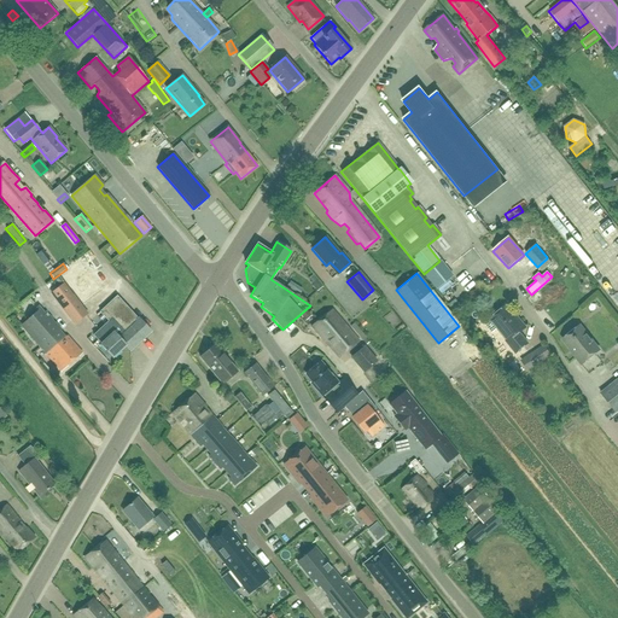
[(308,279),(312,284),(312,285),(316,291),(322,286),(318,280),(316,280),(313,275),(308,279)]
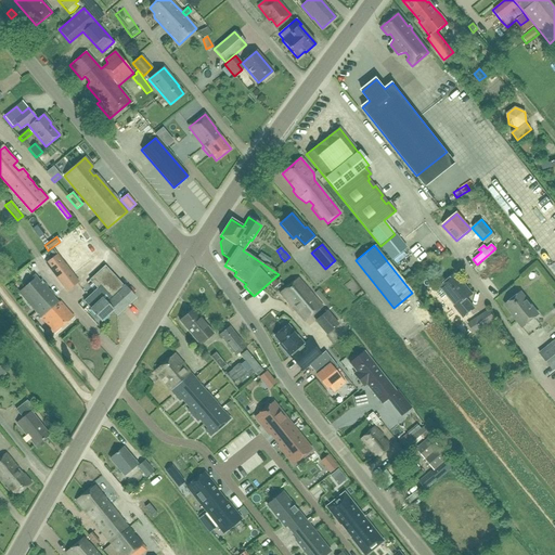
[(69,270),(65,265),(57,255),(47,262),(54,273),(52,274),(56,280),(69,270)]
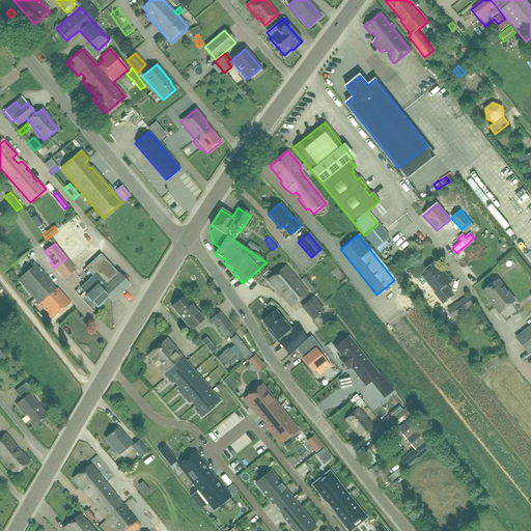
[(118,274),(100,254),(85,268),(92,276),(80,288),(86,296),(85,296),(96,307),(107,298),(111,302),(130,285),(119,274),(118,274)]
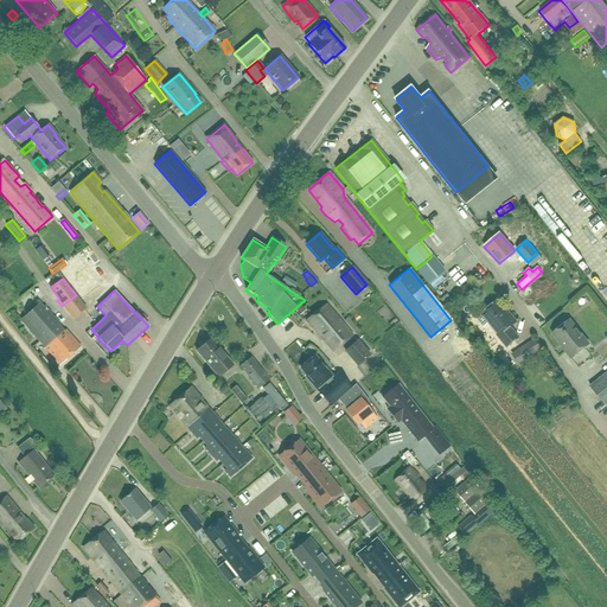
[(62,306),(71,319),(85,308),(76,295),(62,306)]
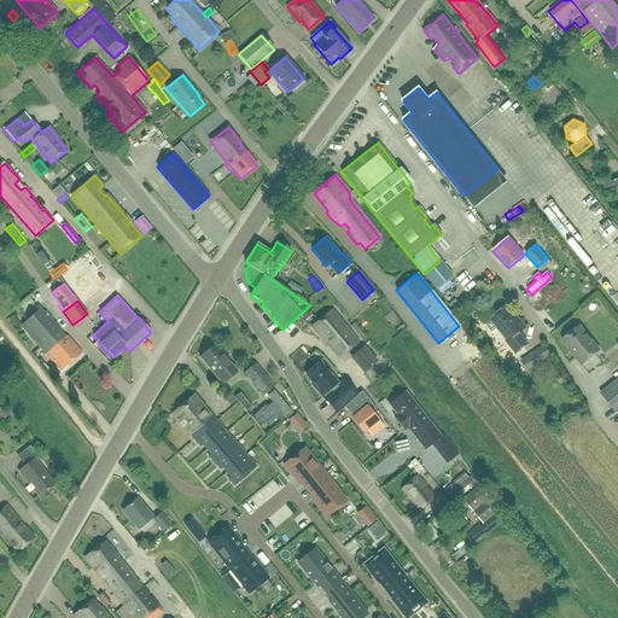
[(40,348),(60,331),(62,330),(45,312),(45,313),(39,307),(24,318),(27,321),(21,326),(40,348)]
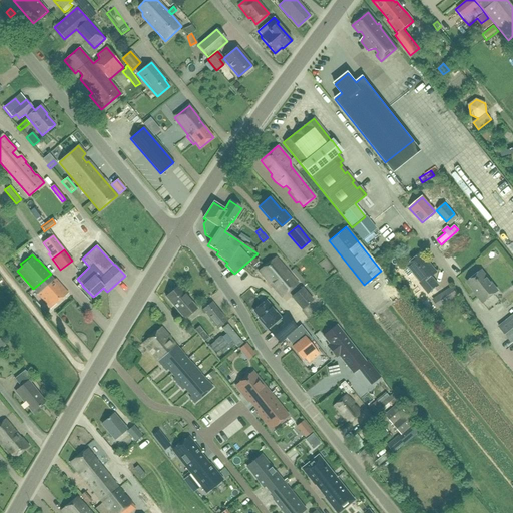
[(402,269),(408,277),(413,273),(422,283),(421,284),(429,294),(438,286),(431,277),(436,273),(433,268),(432,269),(420,254),(402,269)]
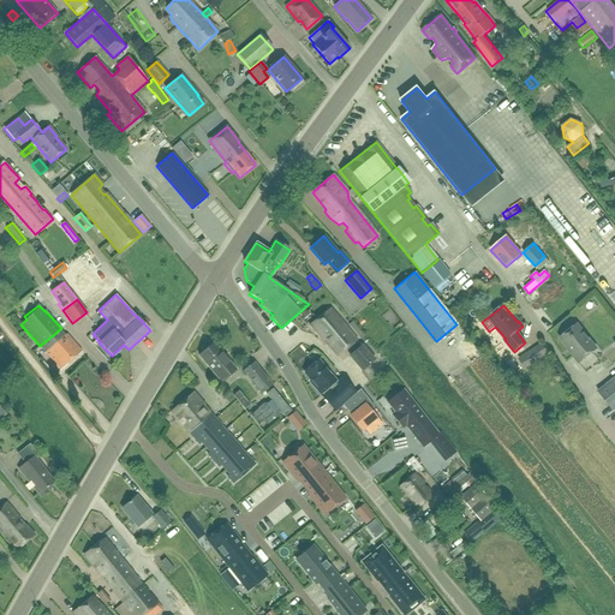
[(357,340),(330,309),(309,326),(318,339),(321,338),(338,357),(357,340)]
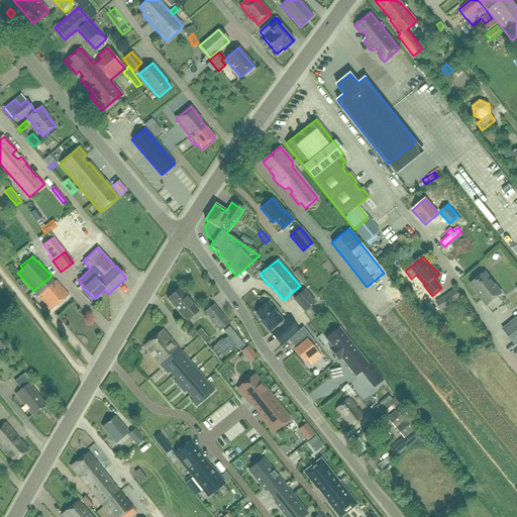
[(486,305),(501,294),(486,273),(471,284),(479,295),(486,305)]
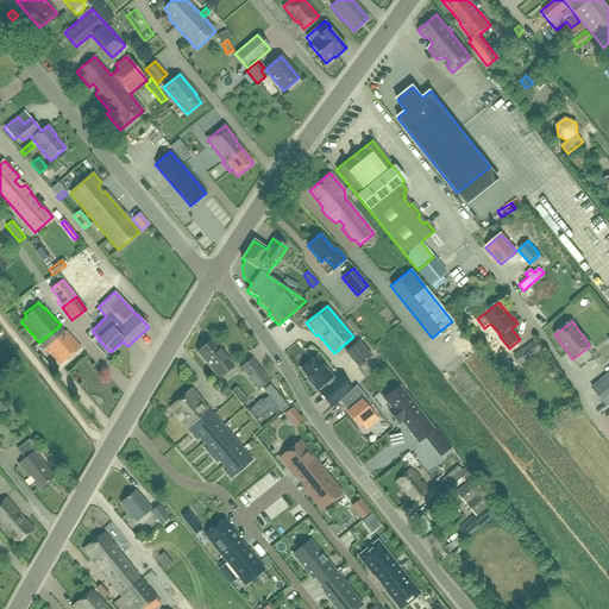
[(60,326),(39,343),(45,349),(61,366),(81,347),(66,331),(64,332),(60,326)]
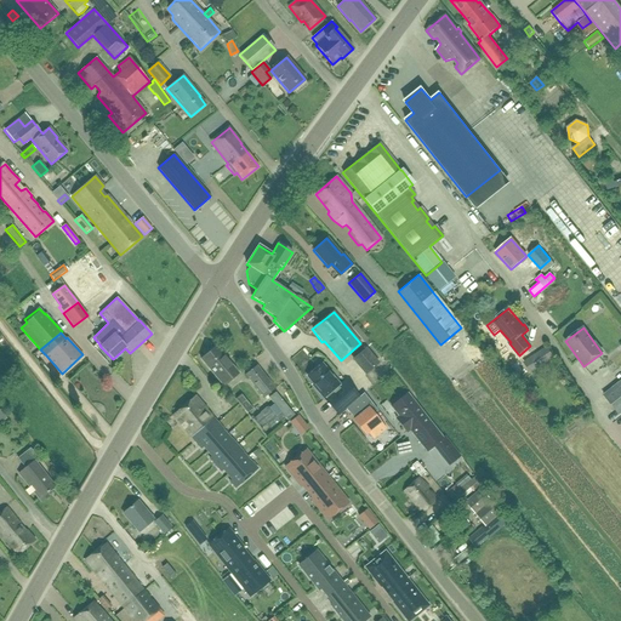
[(223,386),(238,374),(216,346),(200,359),(223,386)]
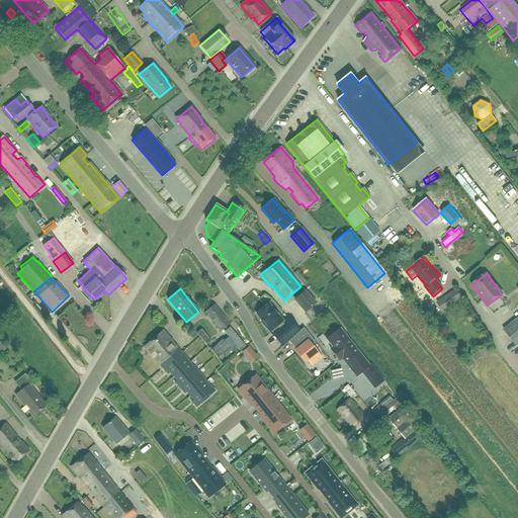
[(305,312),(315,304),(305,290),(294,299),(305,312)]
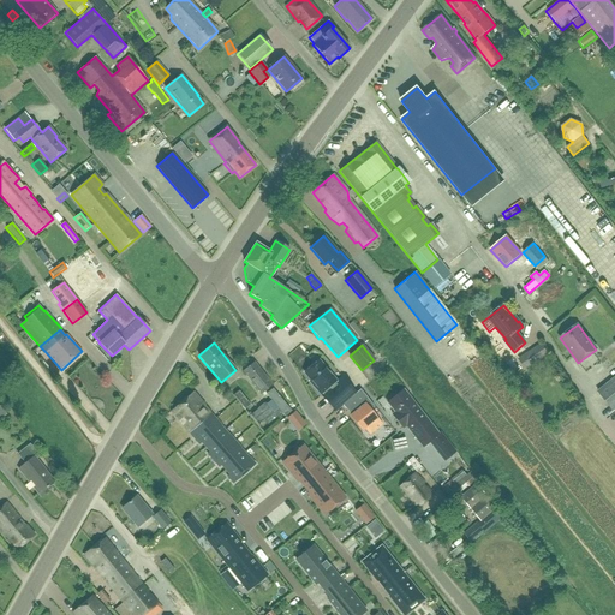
[(526,369),(541,359),(535,350),(519,359),(526,369)]
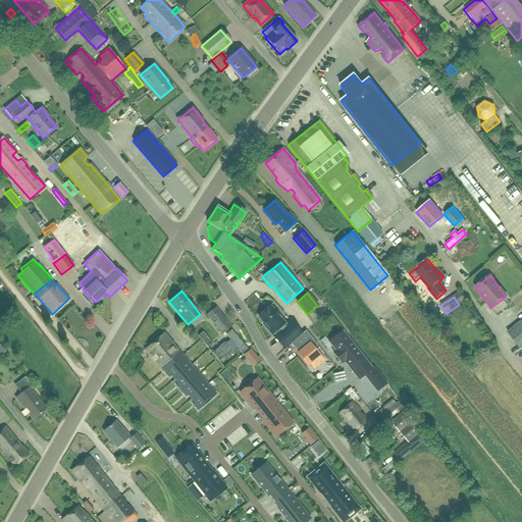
[(277,319),(274,315),(276,313),(271,307),(257,318),(272,335),(283,350),(302,333),(290,320),(284,324),(278,317),(277,319)]
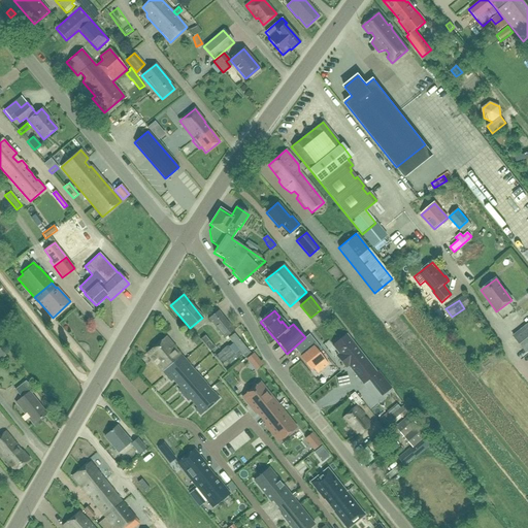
[(233,330),(218,311),(208,319),(224,338),(228,342),(232,339),(237,335),(236,334),(237,334),(234,330),(233,330)]
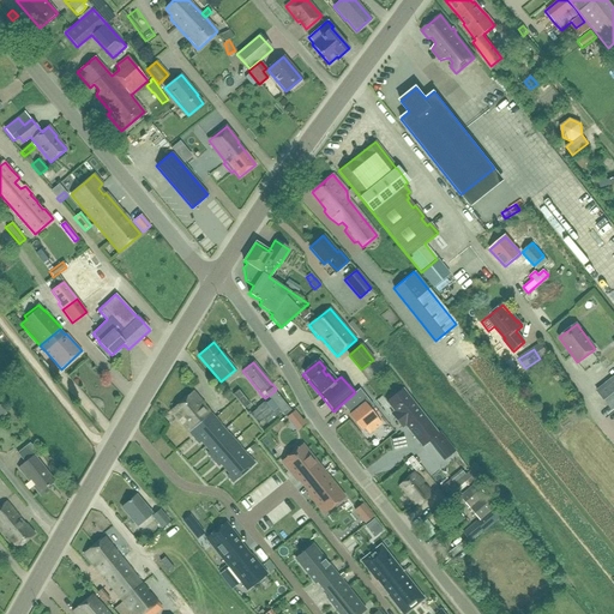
[(612,410),(613,408),(613,377),(596,391),(612,410)]
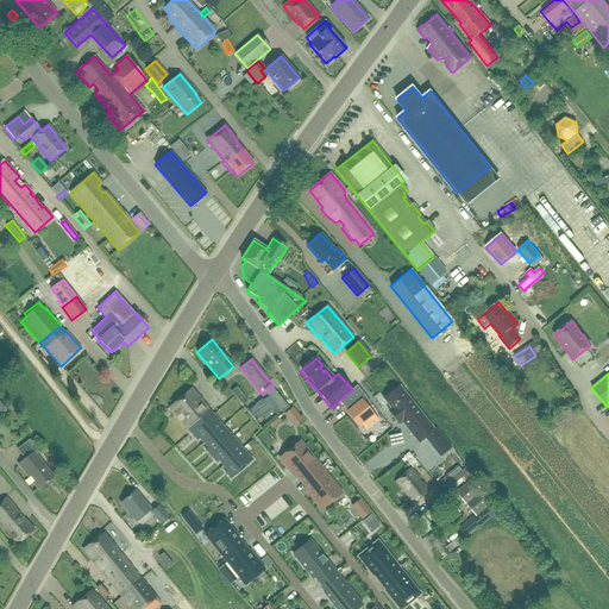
[(399,385),(383,399),(390,408),(388,410),(399,425),(402,422),(418,443),(425,438),(440,457),(451,449),(435,428),(433,429),(399,385)]
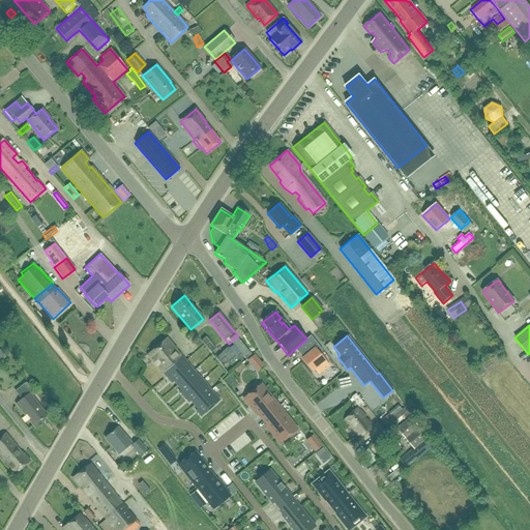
[(168,337),(147,355),(167,378),(185,361),(175,349),(177,348),(168,337)]
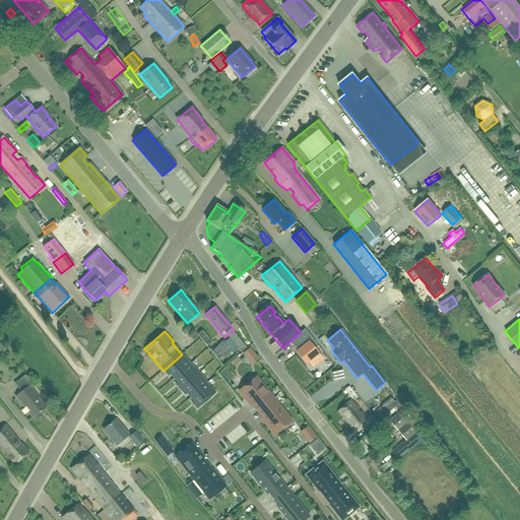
[(309,342),(302,334),(289,344),(296,351),(296,352),(305,365),(309,362),(313,367),(322,359),(309,342)]
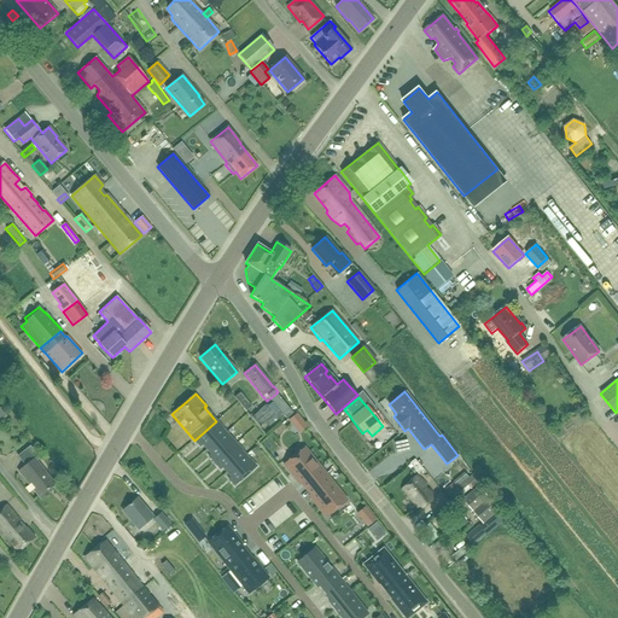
[(263,435),(233,400),(220,410),(250,445),(263,435)]
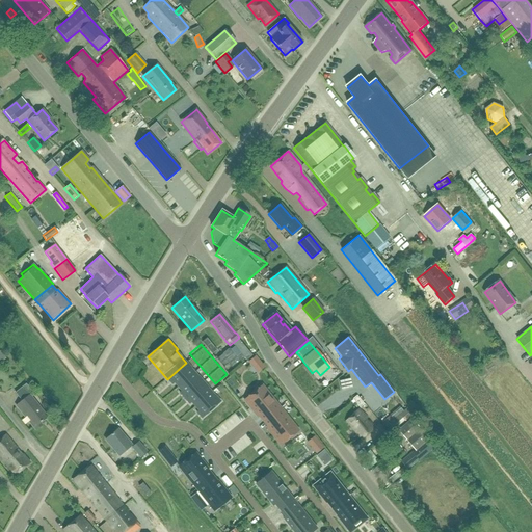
[(253,367),(260,362),(255,356),(248,362),(253,367)]
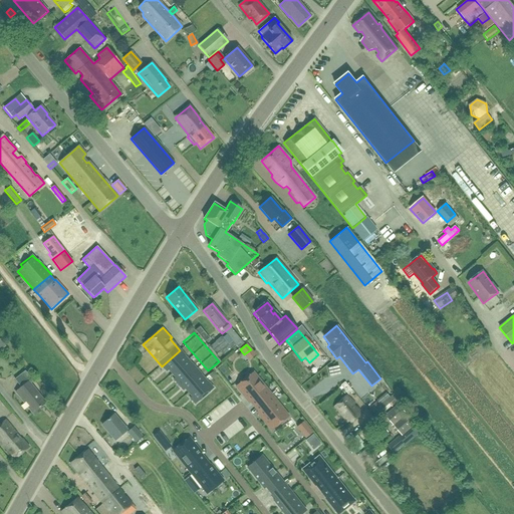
[(188,360),(184,356),(185,355),(180,350),(162,366),(164,369),(167,367),(169,369),(173,373),(188,360)]
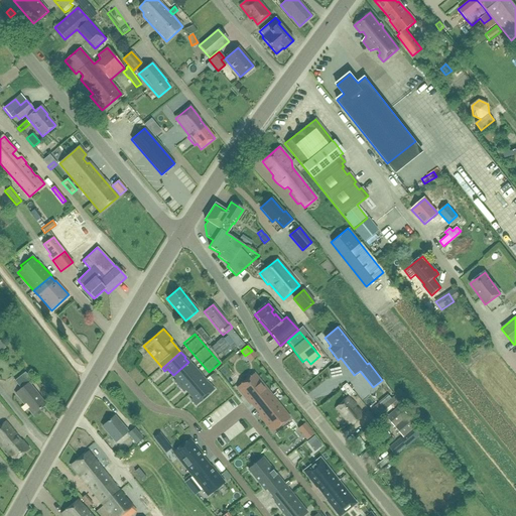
[(197,371),(191,365),(188,362),(173,375),(176,378),(178,380),(175,383),(178,386),(197,371)]
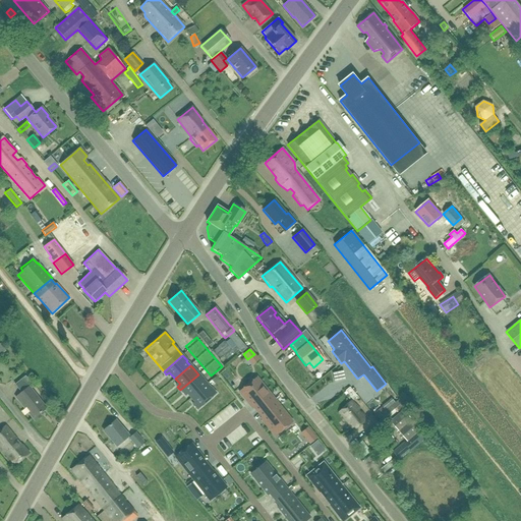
[(343,371),(333,373),(335,382),(344,380),(343,371)]
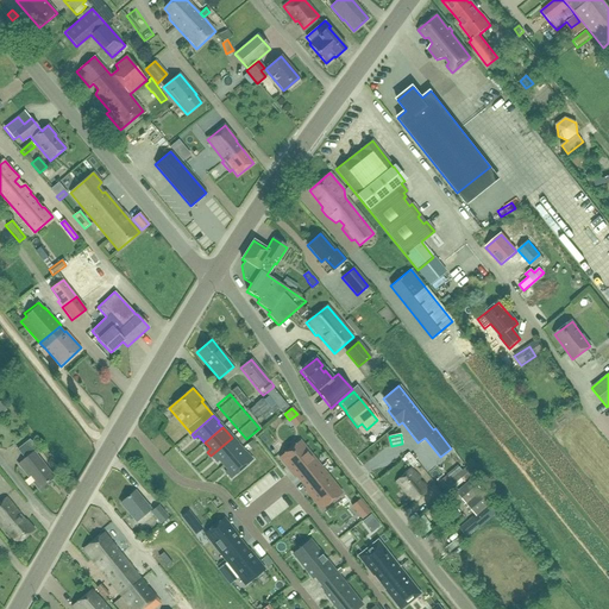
[(224,464),(242,450),(238,445),(238,444),(232,438),(211,456),(214,460),(218,457),(220,459),(224,464)]
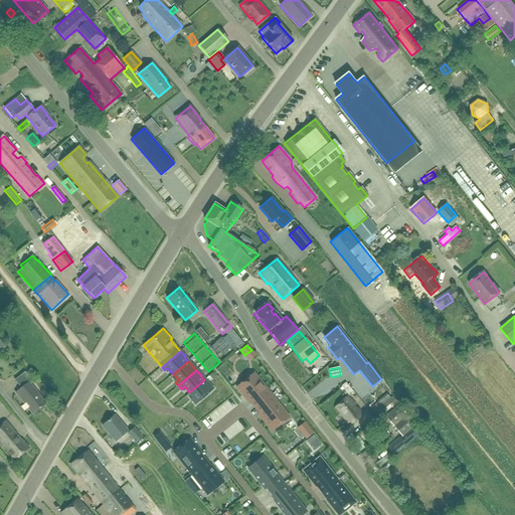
[(33,382),(25,371),(14,380),(20,388),(15,392),(23,403),(25,402),(29,407),(27,408),(34,416),(39,411),(38,409),(45,404),(29,384),(33,382)]
